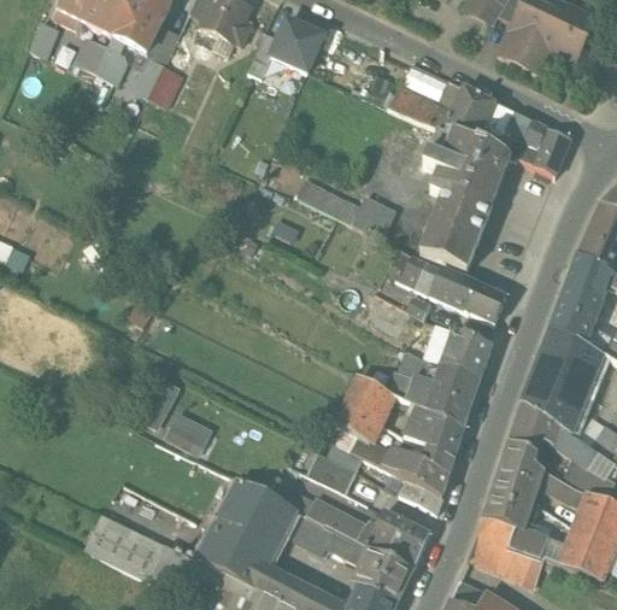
[(60,0),(57,10),(54,17),(76,27),(80,21),(113,36),(115,37),(131,0),(60,0)]
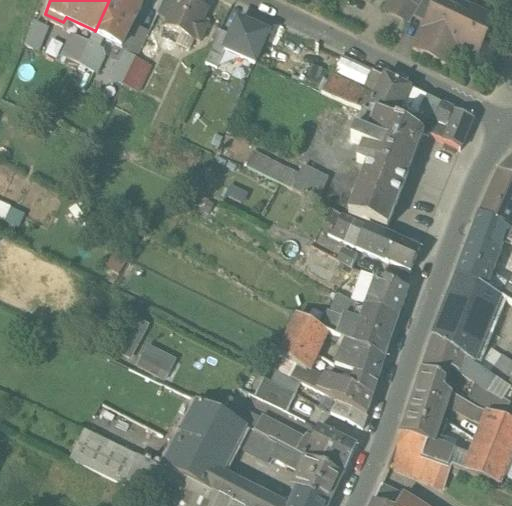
[(142,2),(138,0),(109,0),(95,31),(103,35),(122,43),(142,2)]
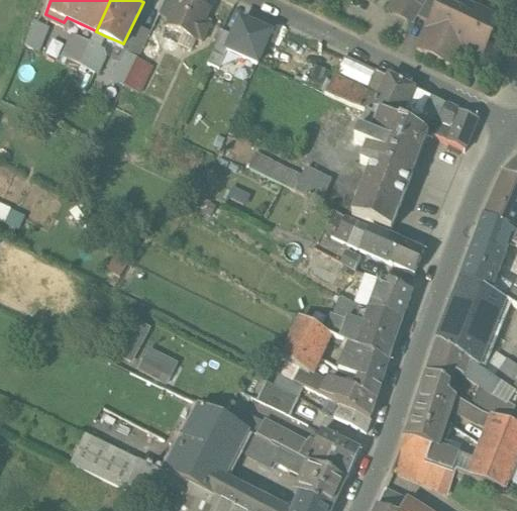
[(211,6),(198,0),(177,0),(168,22),(196,36),(197,35),(202,37),(210,21),(205,18),(211,6)]
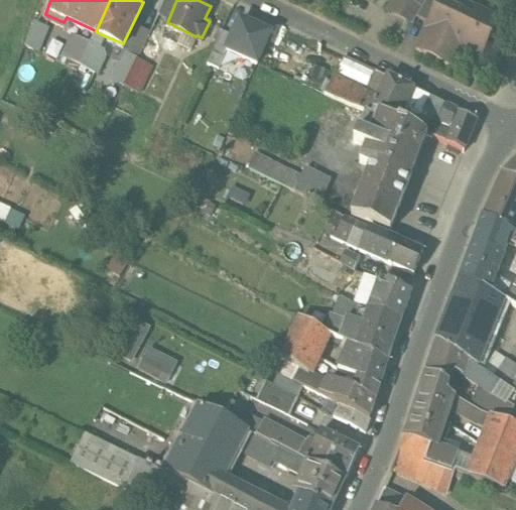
[(391,0),(388,6),(412,18),(416,12),(423,0),(391,0)]
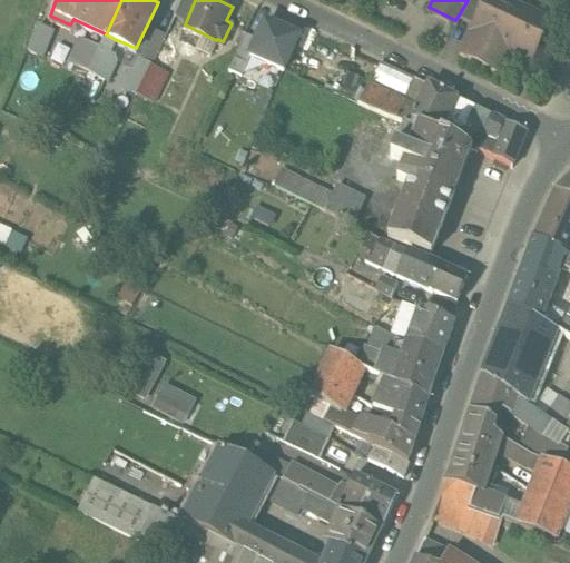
[(468,0),(460,13),(474,20),(484,0),(468,0)]
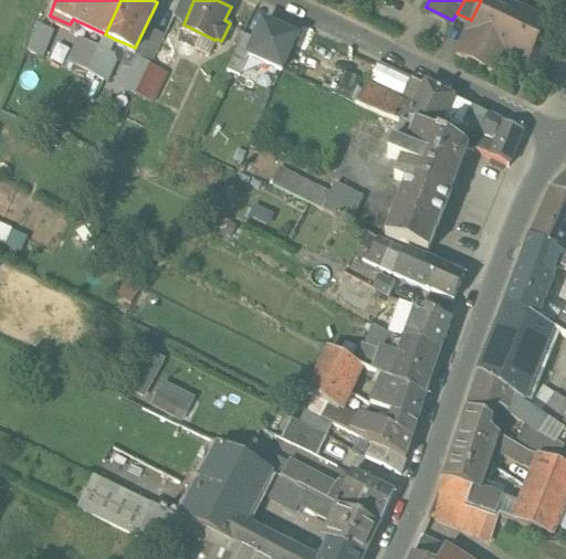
[(481,0),(471,20),(458,48),(494,64),(505,41),(531,52),(547,17),(522,4),(517,14),(486,0),(481,0)]
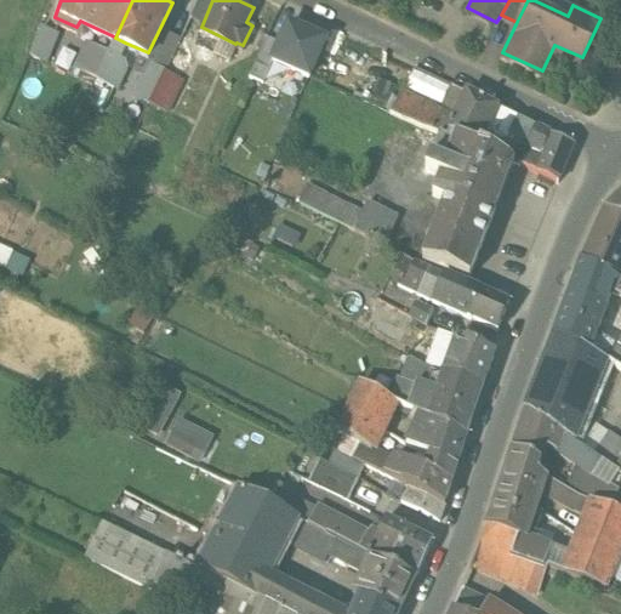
[(324,37),(289,21),(272,57),(308,73),(324,37)]
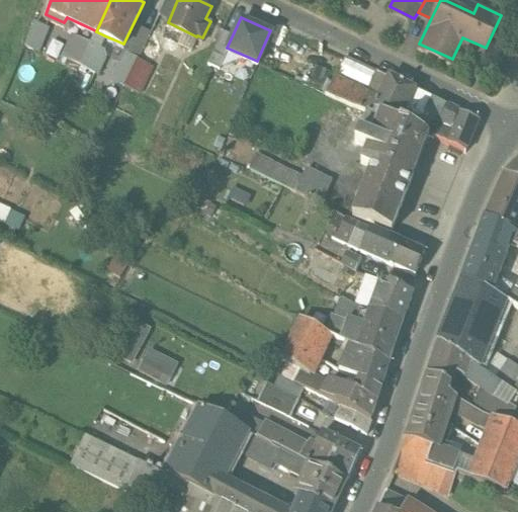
[(35,18),(27,36),(35,40),(44,22),(35,18)]
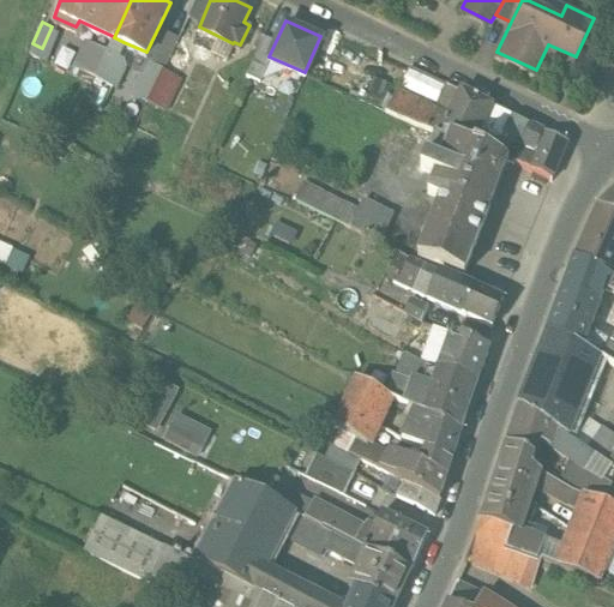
[(247,71),(259,77),(277,38),(264,32),(247,71)]
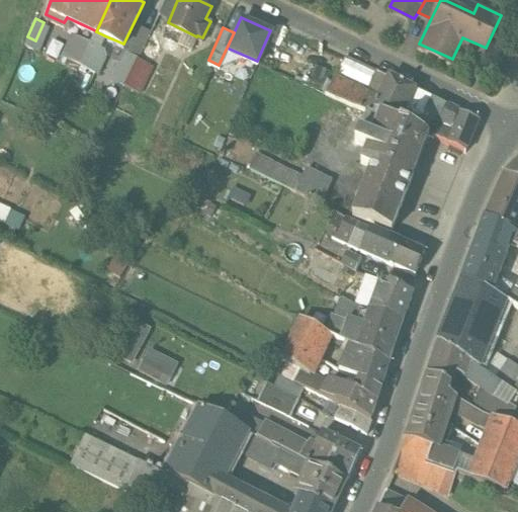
[(96,31),(95,30),(91,39),(100,45),(104,35),(96,31)]
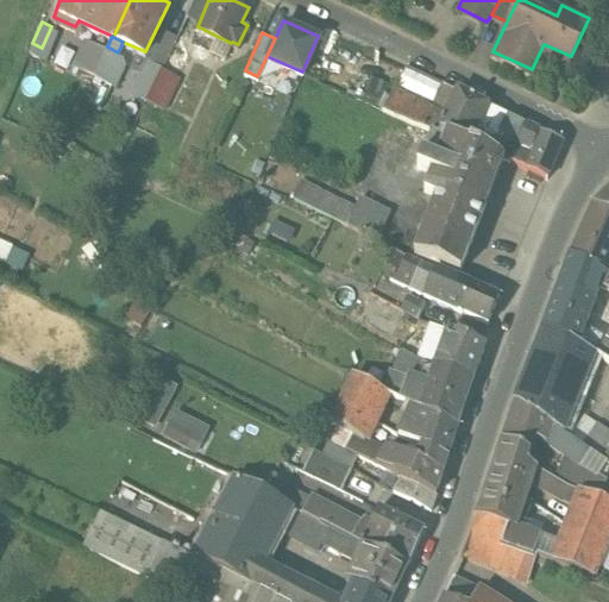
[(107,46),(92,39),(86,42),(75,63),(95,73),(107,46)]
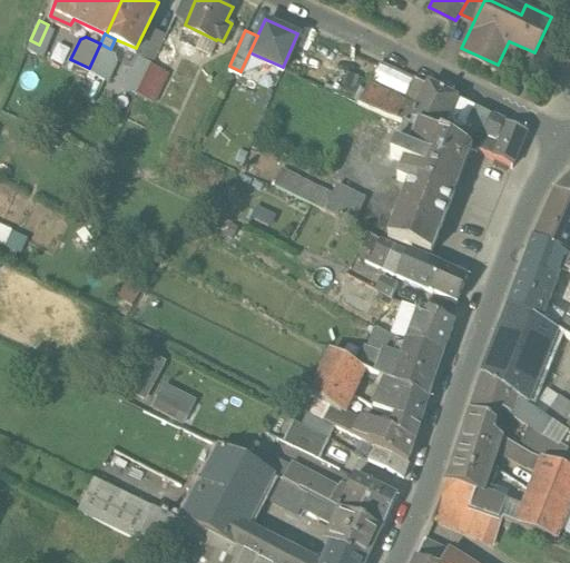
[(110,49),(100,43),(89,68),(107,77),(117,57),(115,51),(110,49)]
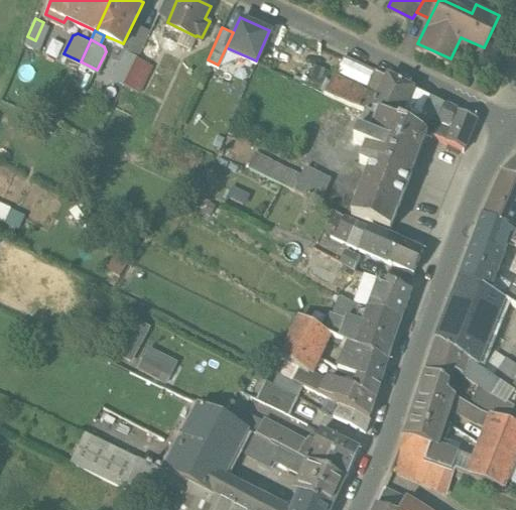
[(124,48),(112,75),(124,81),(125,81),(137,55),(138,54),(124,48)]
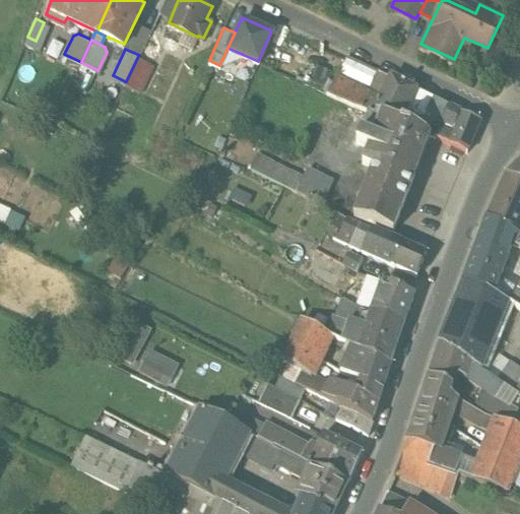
[(126,81),(125,83),(140,90),(153,63),(138,56),(126,81)]
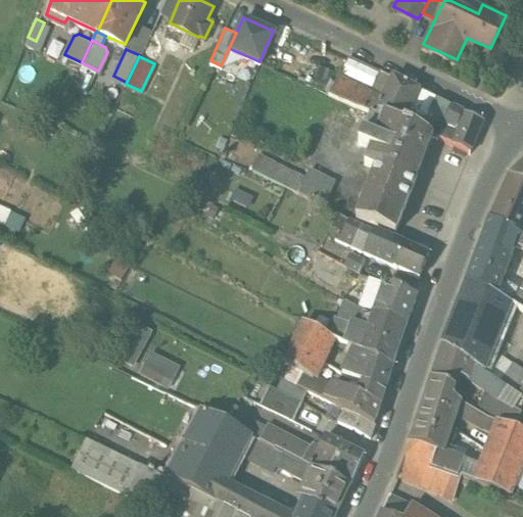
[(383,94),(338,73),(329,91),(352,102),(370,108),(377,111),(379,106),(378,105),(383,94)]
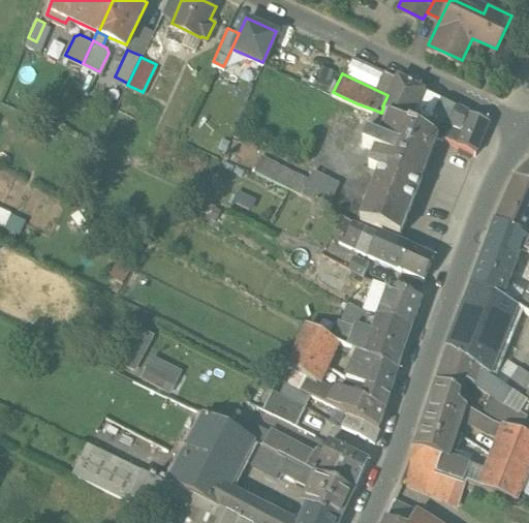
[(423,86),(398,73),(387,95),(382,106),(383,108),(407,121),(408,120),(411,113),(415,102),(423,86)]
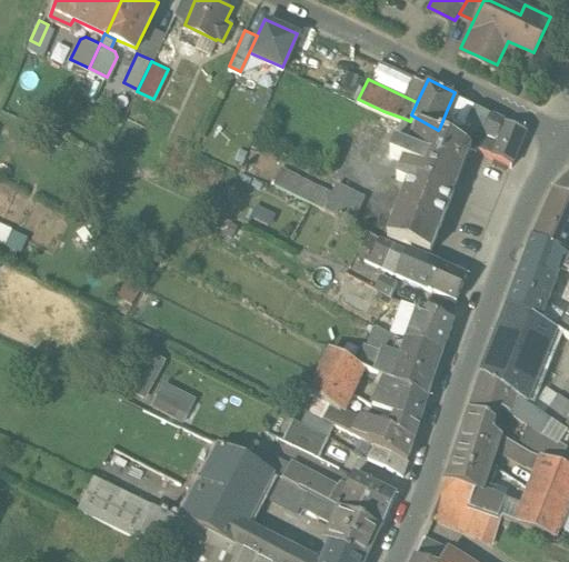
[(125,82),(112,108),(125,112),(137,89),(125,82)]
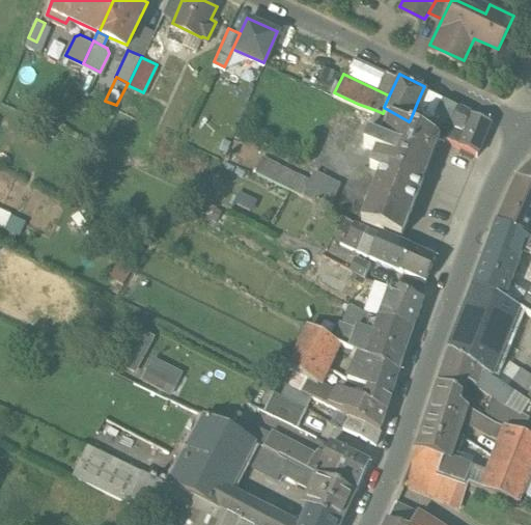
[(470,109),(424,86),(417,103),(442,115),(464,125),(470,109)]
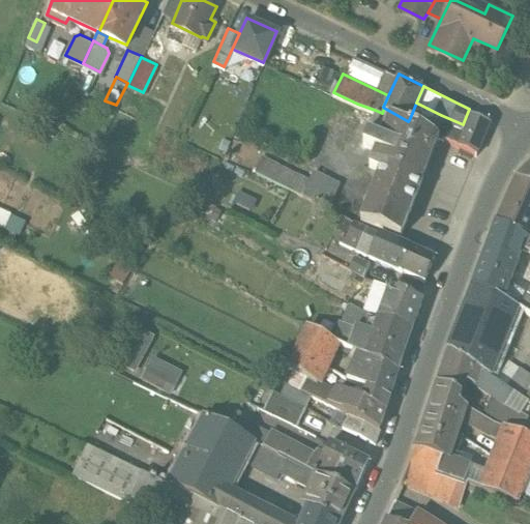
[(408,121),(384,108),(382,113),(375,110),(363,141),(376,146),(370,163),(380,167),(383,161),(421,176),(438,135),(434,132),(409,120),(408,121)]
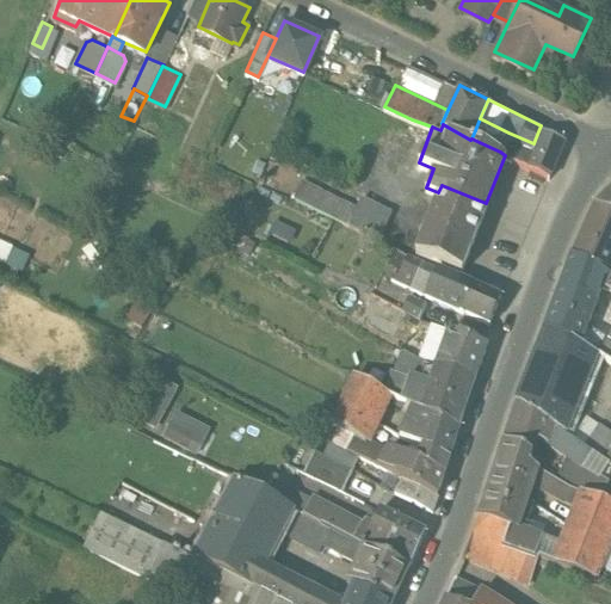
[(536,151),(531,148),(524,161),(548,173),(565,137),(544,128),(536,151)]
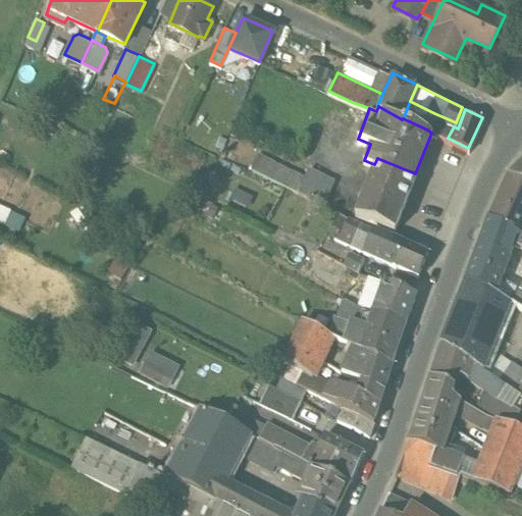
[(454,126),(441,121),(439,126),(436,135),(448,138),(454,126)]
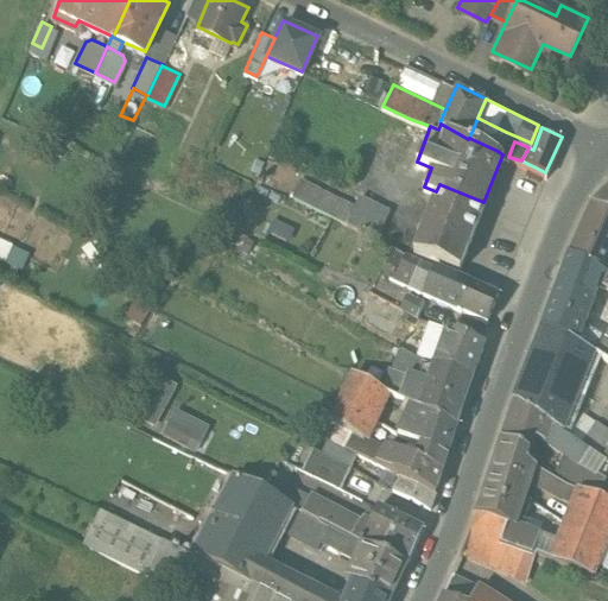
[(391,156),(374,147),(369,160),(386,166),(391,156)]
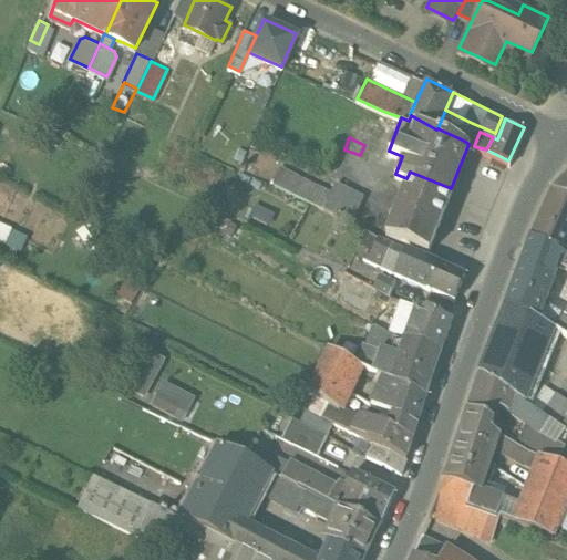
[(360,155),(344,149),(338,166),(367,178),(373,161),(360,155)]
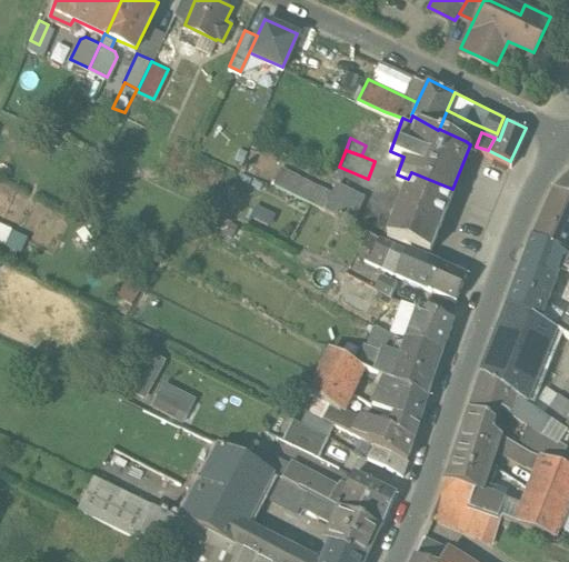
[(332,190),(281,166),(273,183),(300,194),(312,201),(325,207),(332,190)]
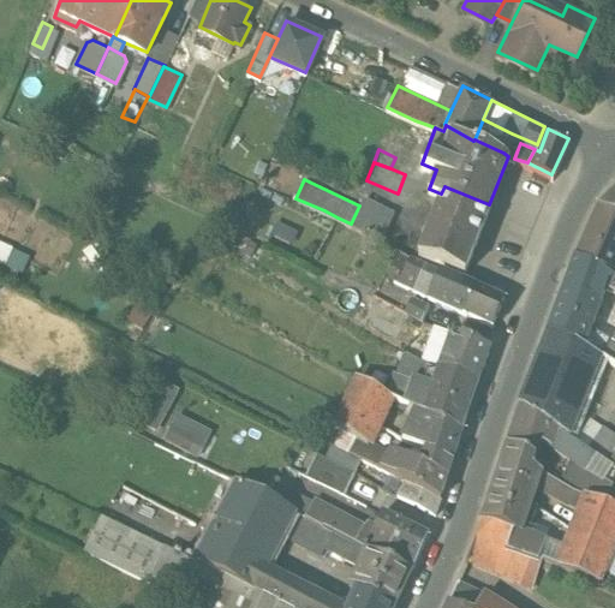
[(489,204),(445,186),(441,194),(431,219),(477,238),(489,204)]
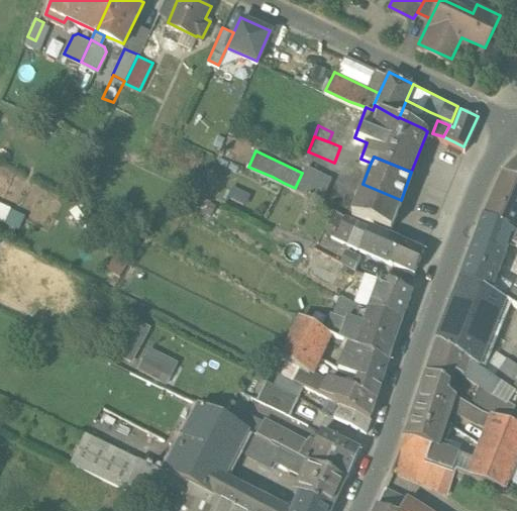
[(516,157),(503,170),(516,177),(516,157)]
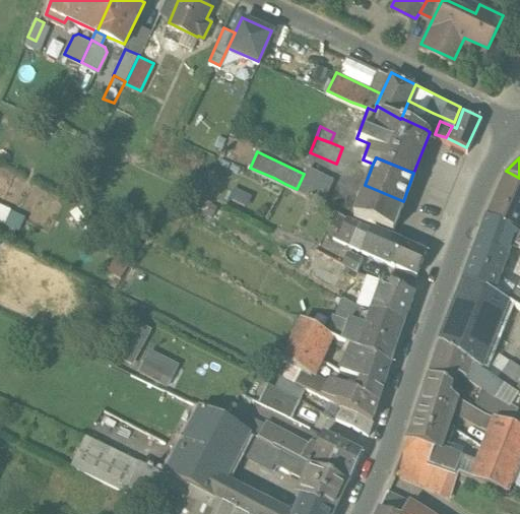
[(333,177),(308,165),(304,174),(297,189),(316,198),(322,201),(333,177)]
